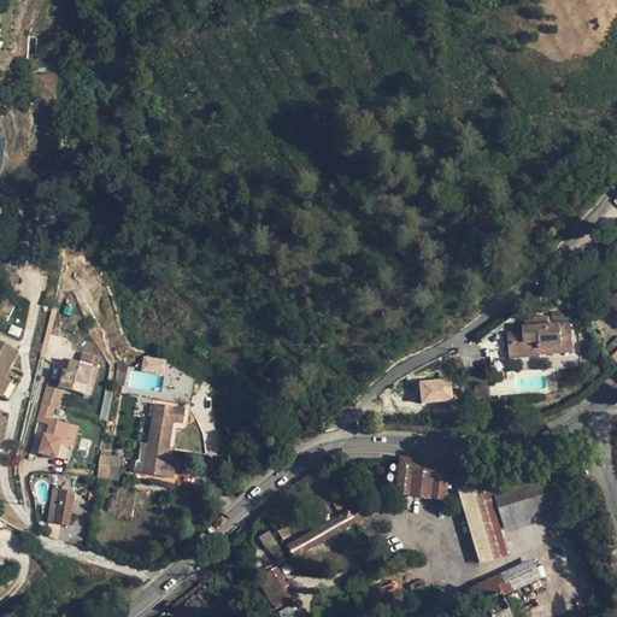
[(1,259),(0,265),(0,269),(10,272),(12,263),(1,259)]
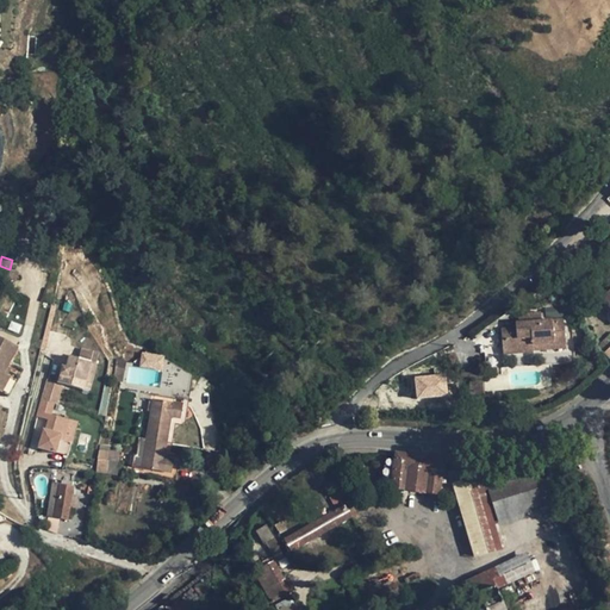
[(0,266),(0,269),(2,271),(18,275),(19,272),(10,269),(0,266)]
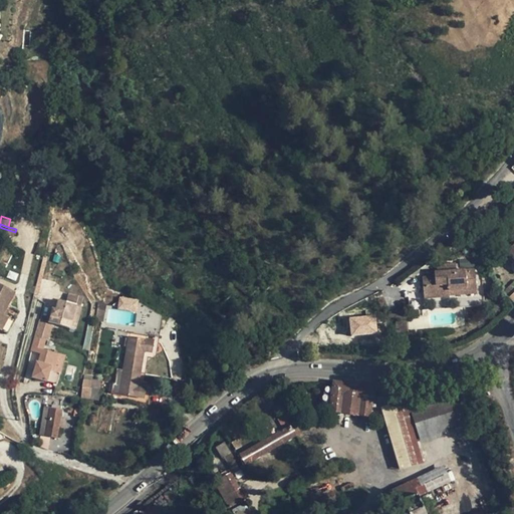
[(473,237),(466,226),(456,233),(463,244),(473,237)]
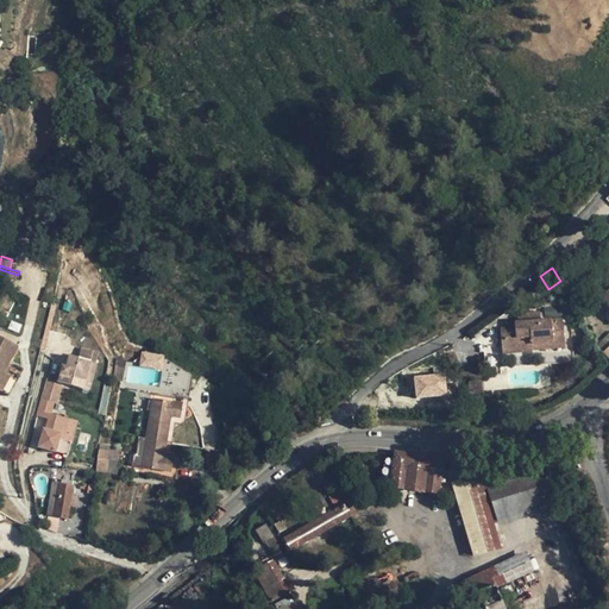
[(18,275),(2,270),(0,277),(0,287),(13,292),(18,275)]
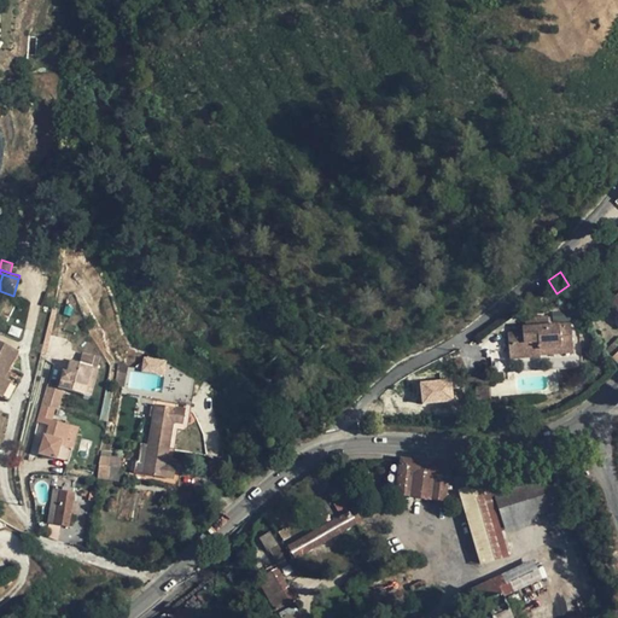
[(73,309),(65,307),(63,314),(70,316),(73,309)]
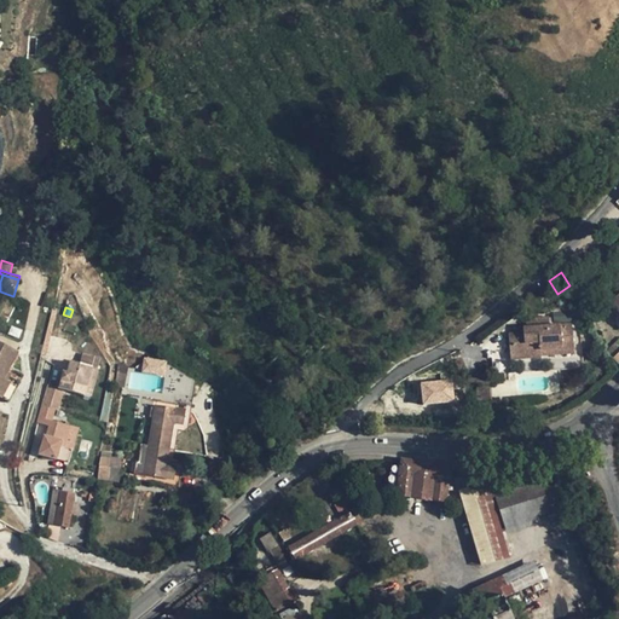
[(572,348),(571,325),(549,327),(549,317),(526,319),(527,328),(524,328),(524,333),(509,334),(509,343),(515,343),(516,358),(542,357),(541,351),(572,348)]
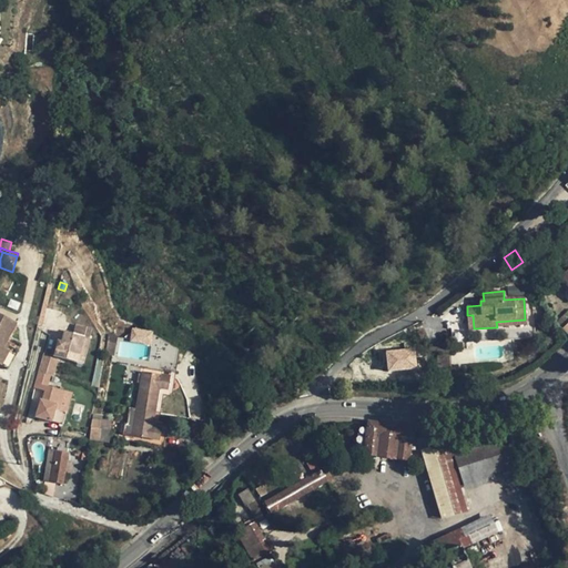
[(0,365),(1,366),(1,365),(8,353),(9,352),(3,348),(9,338),(17,324),(0,314),(0,365)]
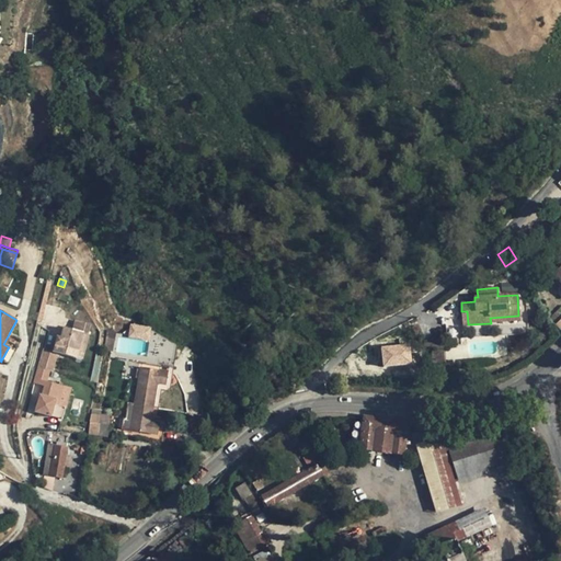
[(553,322),(559,316),(556,312),(549,319),(553,322)]
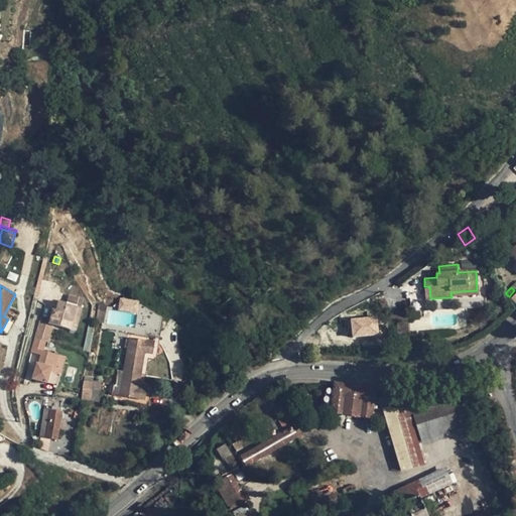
[(75,291),(66,289),(63,296),(73,298),(75,291)]
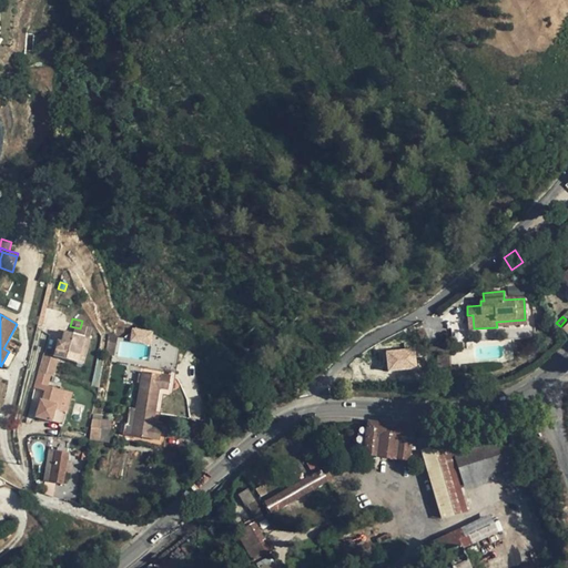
[(43,353),(38,373),(50,376),(52,376),(56,366),(58,357),(61,358),(77,363),(84,338),(64,333),(61,343),(58,342),(54,356),(43,353)]
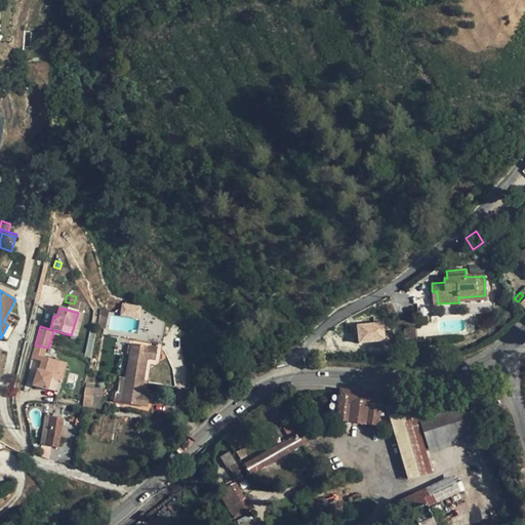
[(414,318),(413,308),(399,309),(399,318),(414,318)]
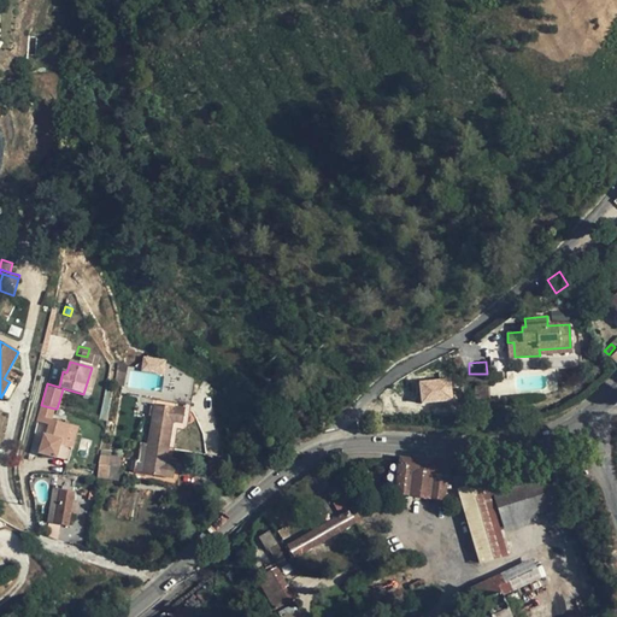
[(10,368),(4,378),(10,382),(9,383),(15,387),(22,375),(10,368)]
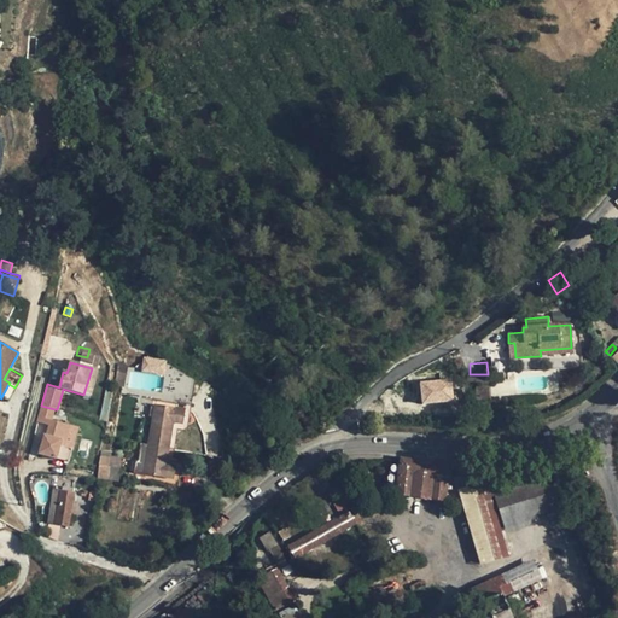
[(97,369),(92,368),(83,395),(89,396),(97,369)]
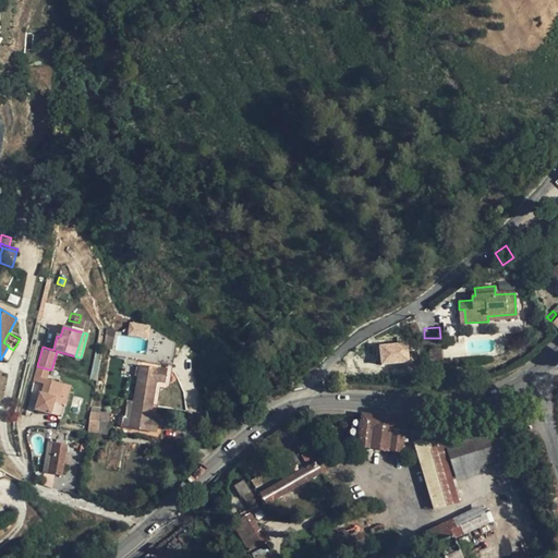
[(113,336),(104,334),(100,348),(111,350),(113,336)]
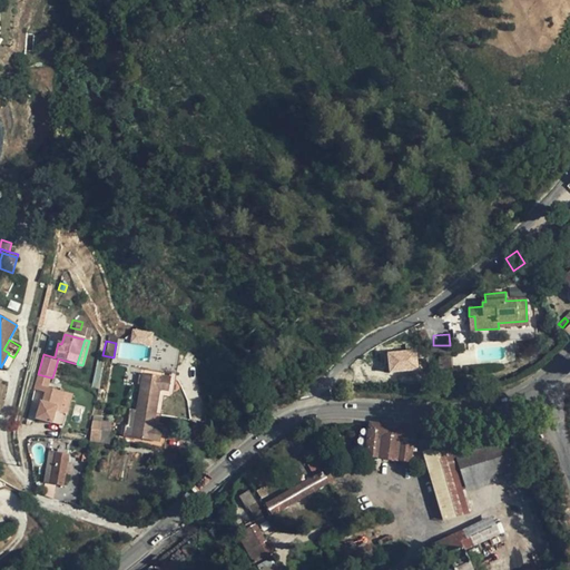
[(416,350),(387,352),(389,372),(419,370),(416,350)]
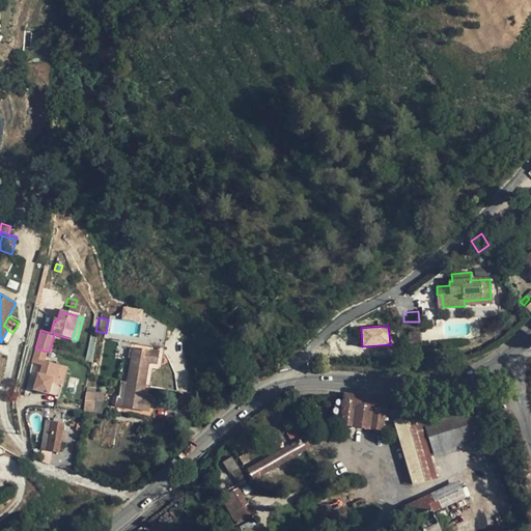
[(7,330),(1,341),(7,344),(12,333),(7,330)]
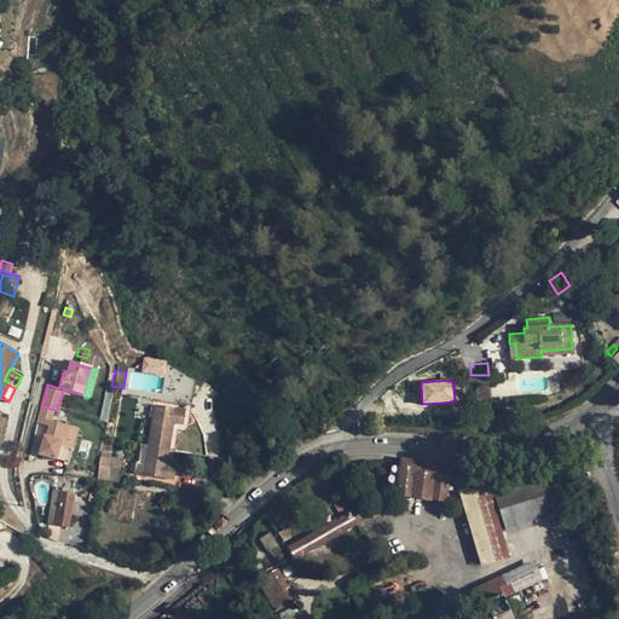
[(184,410),(155,405),(149,446),(168,450),(173,424),(181,427),(184,410)]
